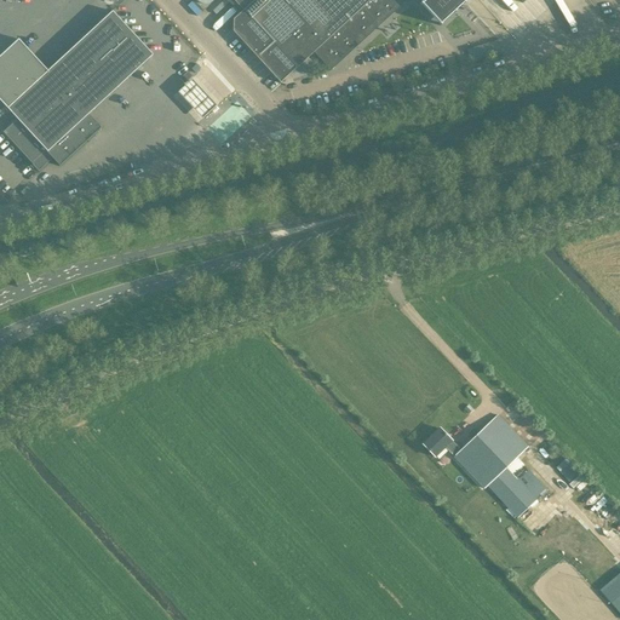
[(233,0),(242,11),(233,19),(233,21),(233,33),(280,84),(314,53),(331,72),(386,19),(407,0),(425,0),(426,0),(423,4),(422,3),(420,4),(435,19),(440,27),(447,19),(469,0),(233,0)]
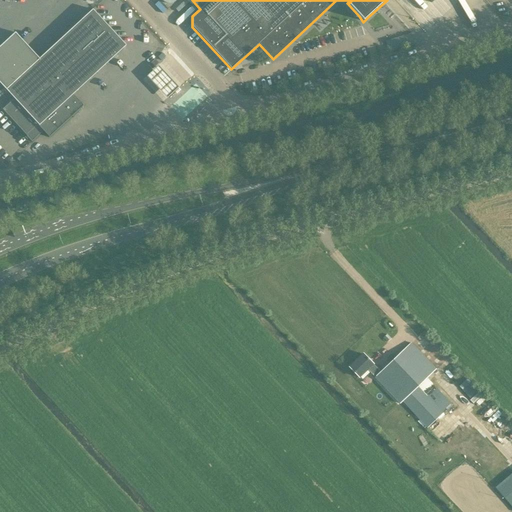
[(15,33),(0,47),(0,83),(6,90),(14,99),(3,110),(27,136),(27,137),(32,142),(43,130),(49,137),(83,106),(73,95),(126,46),(92,10),(39,59),(15,33)]
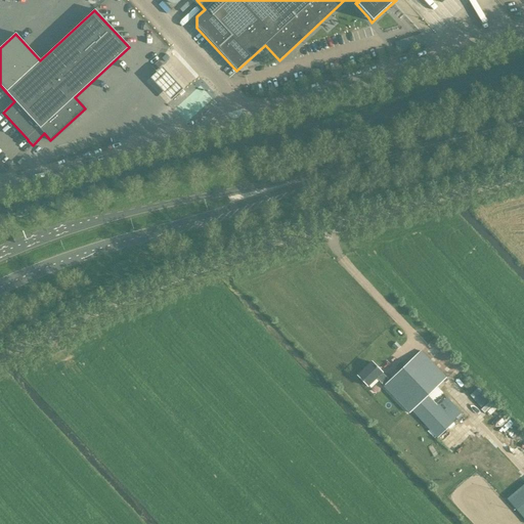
[(159,61),(153,68),(157,71),(163,66),(159,61)]
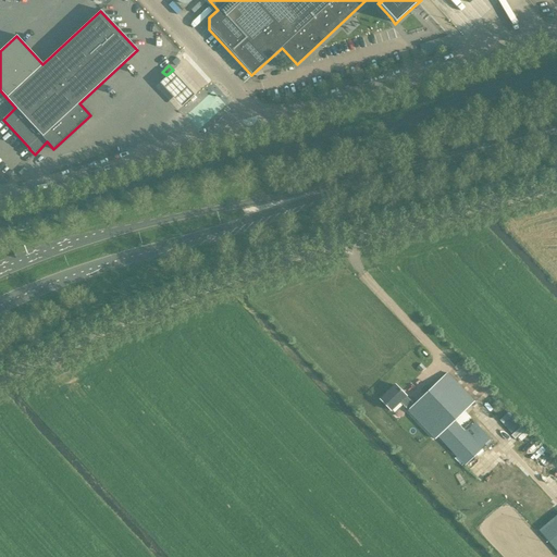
[(196,98),(173,74),(161,86),(183,109),(196,98)]
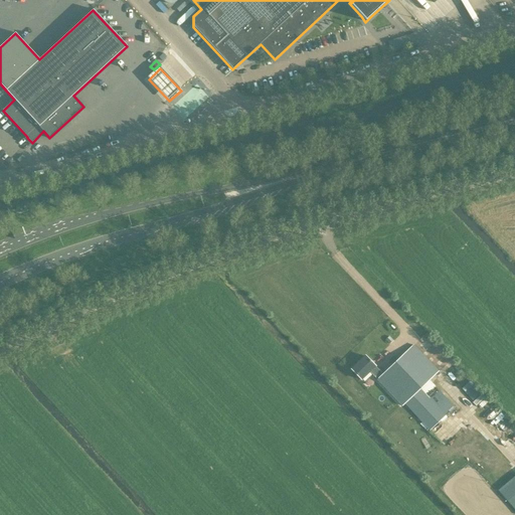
[(402,356),(383,375),(377,379),(377,380),(388,391),(402,405),(403,404),(419,389),(427,382),(439,371),(413,346),(402,356)]
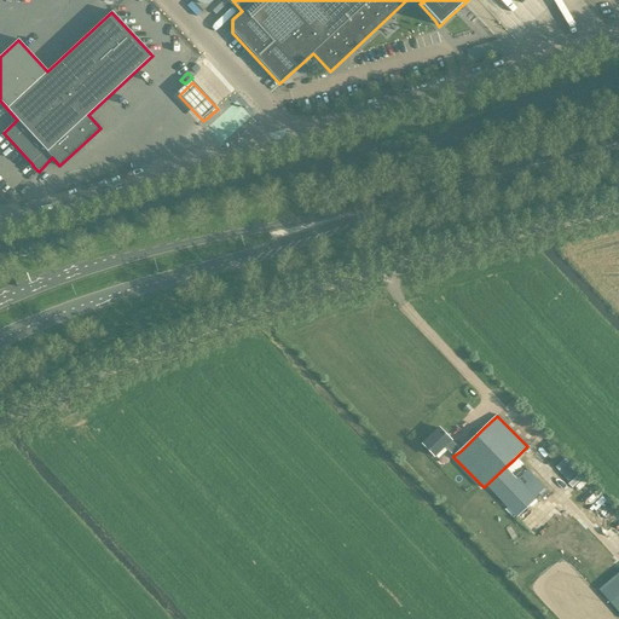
[(453,456),(461,451),(450,440),(451,440),(439,428),(423,445),(434,456),(444,446),(453,456)]
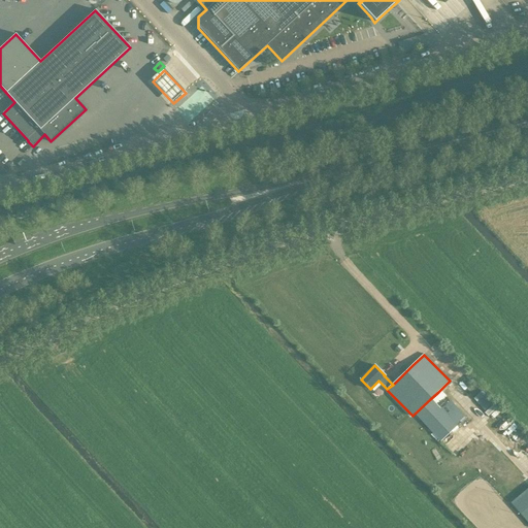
[(457,426),(436,404),(430,399),(414,415),(440,441),(457,426)]
